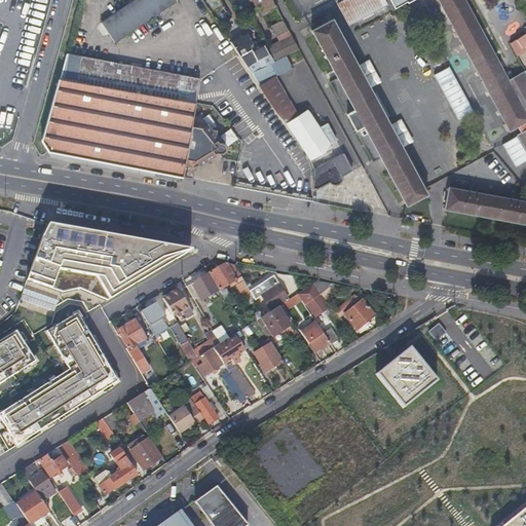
[(176,0),(135,0),(101,23),(114,42),(177,1),(176,0)]
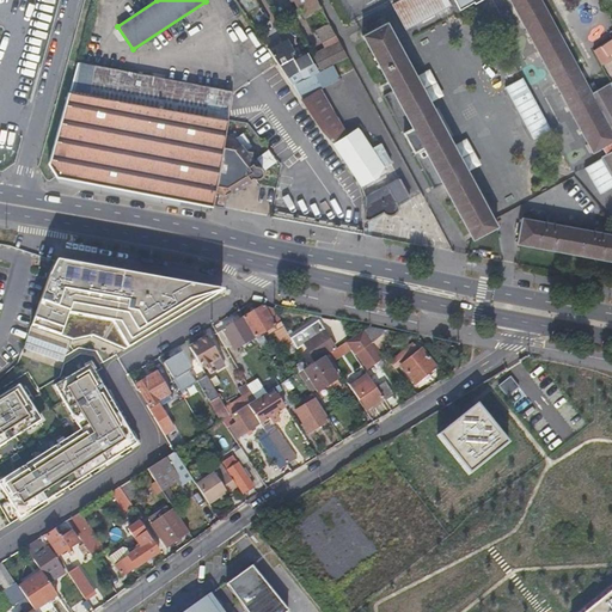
[(306,17),(322,8),(318,1),(317,0),(294,0),(300,10),(301,10),(306,17)]
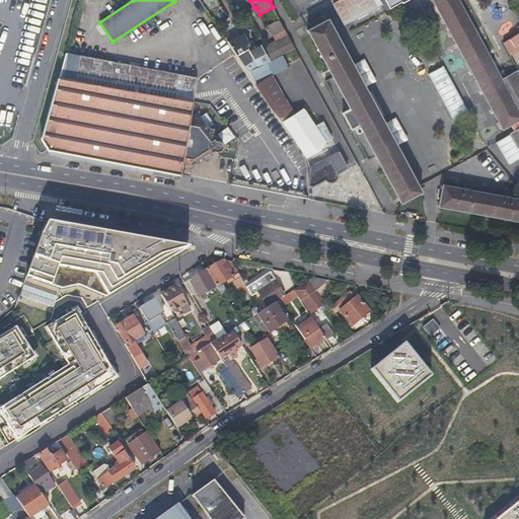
[(352,18),(358,14),(356,11),(366,5),(368,8),(381,2),(379,0),(337,0),(334,2),(345,22),(352,18)]
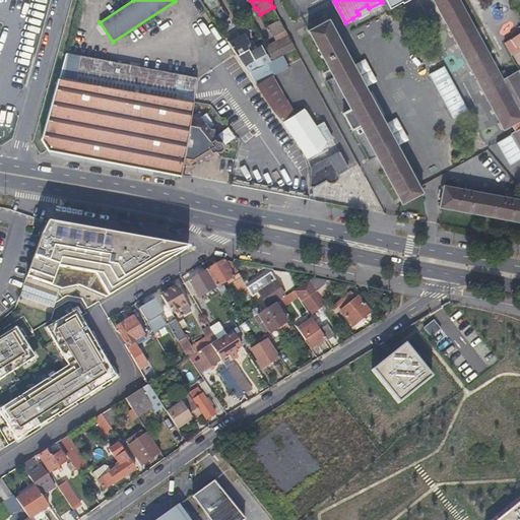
[(434,0),(463,54),(504,130),(511,127),(514,131),(515,131),(518,137),(514,139),(519,149),(519,70),(503,79),(460,0),(434,0)]
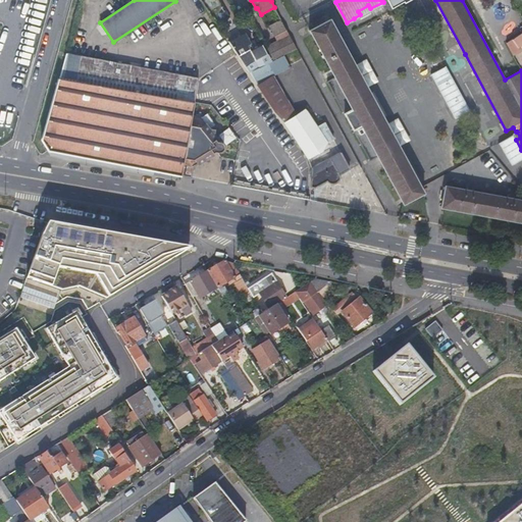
[(358,11),(360,14),(370,8),(368,5),(358,11)]
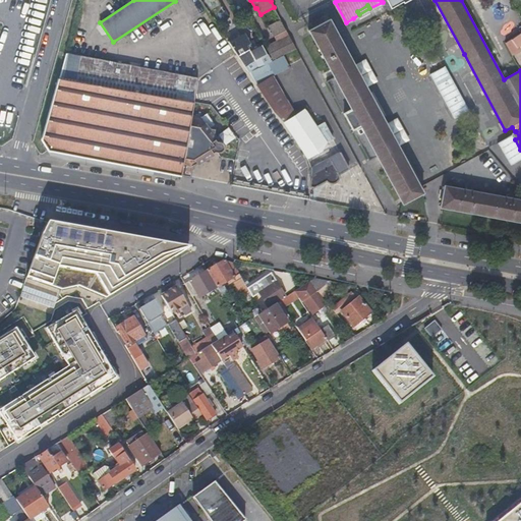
[(210,11),(218,23),(224,19),(216,8),(210,11)]
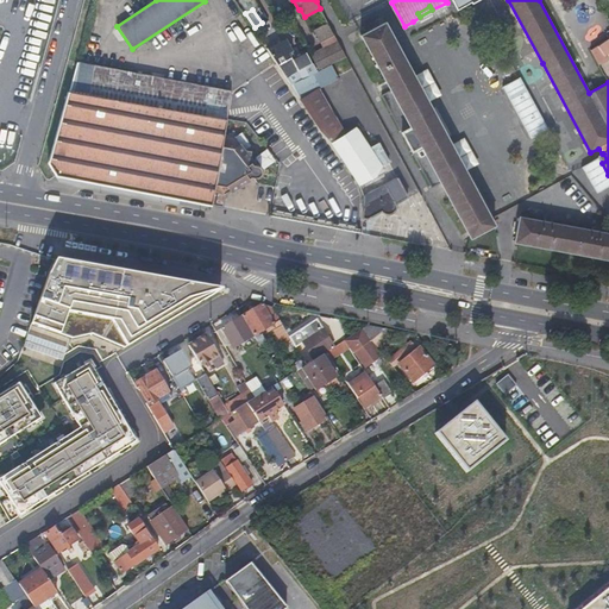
[(496,224),(494,219),(468,171),(385,22),(378,26),(375,20),(363,26),(366,33),(363,35),(393,89),(384,94),(408,136),(439,193),(446,189),(458,212),(472,237),(496,224)]
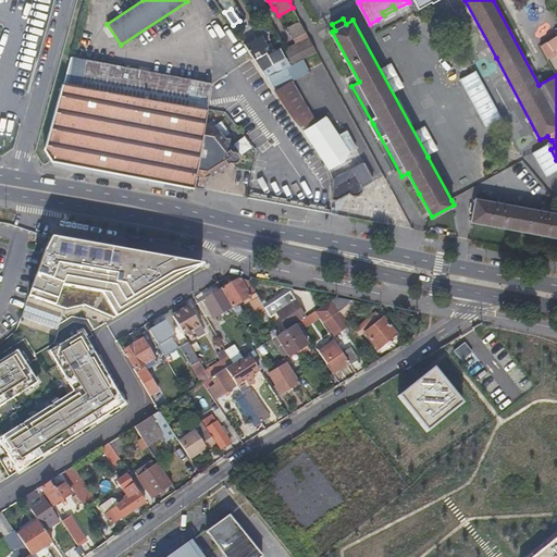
[(269,76),(289,65),(281,49),(271,53),(262,35),(246,44),(262,65),(269,76)]
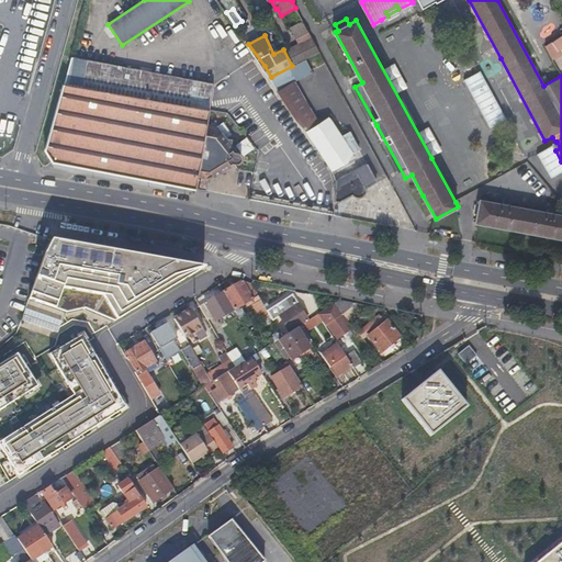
[(561,36),(555,42),(546,47),(552,59),(561,54),(561,52),(561,49),(561,48),(561,36)]
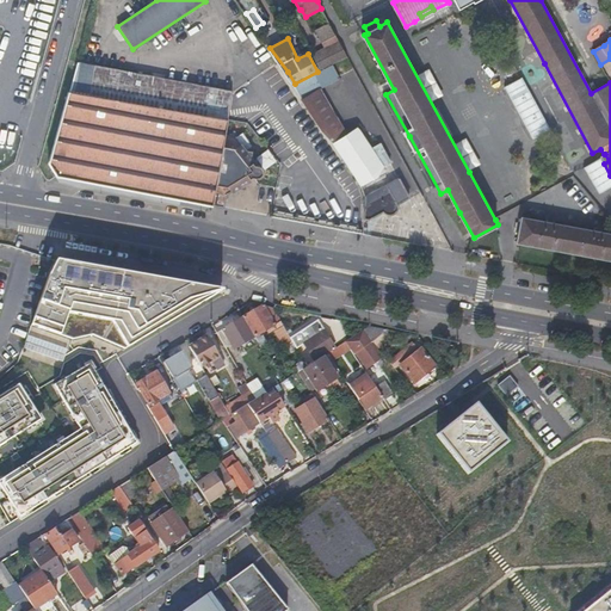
[(322,69),(349,57),(340,43),(314,54),(322,69)]
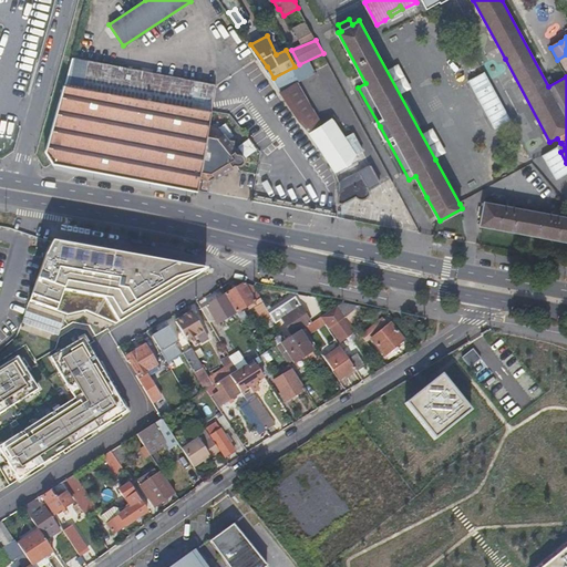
[(209,124),(212,111),(215,84),(72,58),(65,85),(63,85),(47,151),(55,164),(165,185),(197,191),(209,124)]
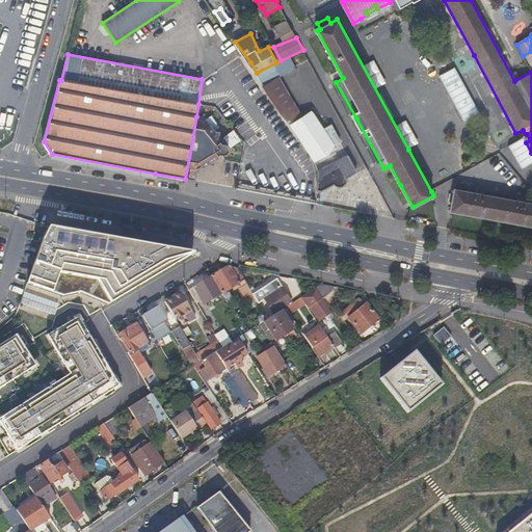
[(461,121),(477,112),(452,69),(437,77),(461,121)]
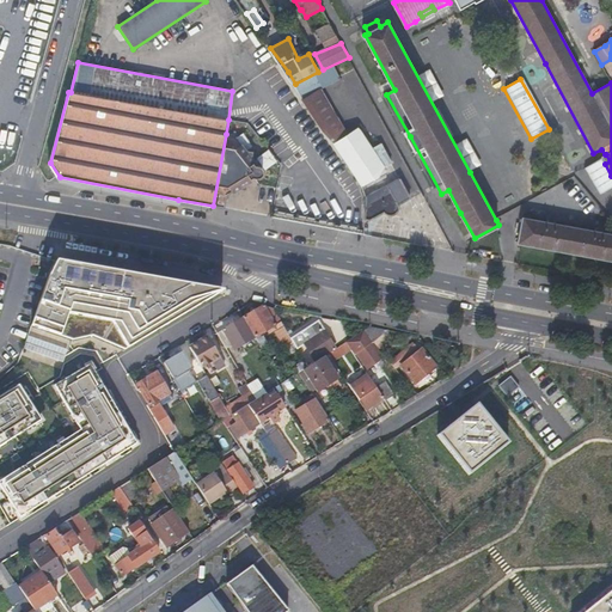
[(359,128),(334,144),(350,169),(362,184),(389,171),(386,165),(392,161),(380,145),(373,150),(359,128)]
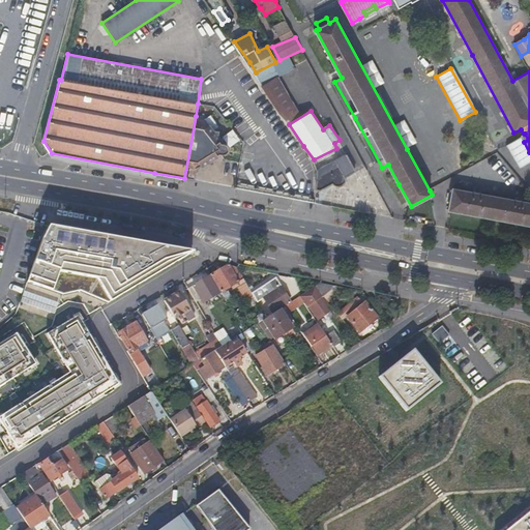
[(0,129),(15,131),(17,115),(0,113),(0,129)]
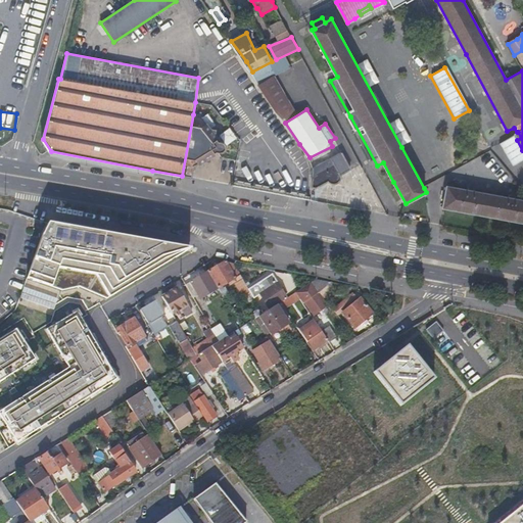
[(202,116),(193,114),(182,176),(191,178),(193,164),(199,161),(208,162),(209,155),(215,151),(220,151),(221,151),(222,151),(223,150),(223,149),(224,148),(224,147),(223,146),(223,145),(222,144),(217,141),(214,137),(216,130),(208,129),(202,117),(202,116)]
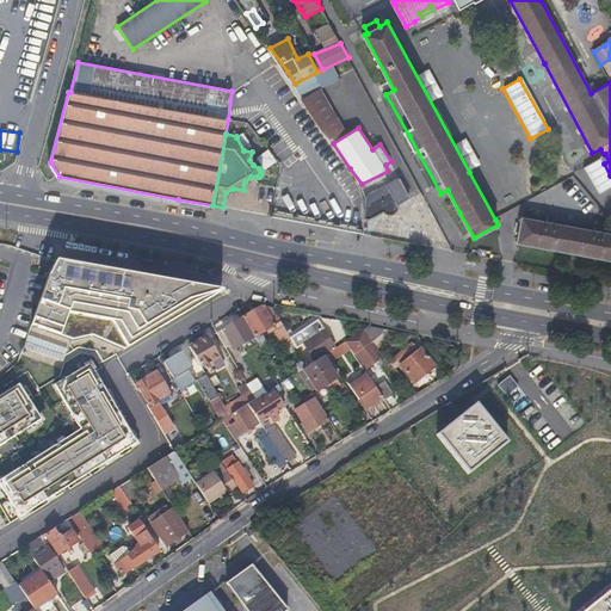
[(270,170),(277,159),(294,168),(303,154),(276,137),(259,164),(270,170)]
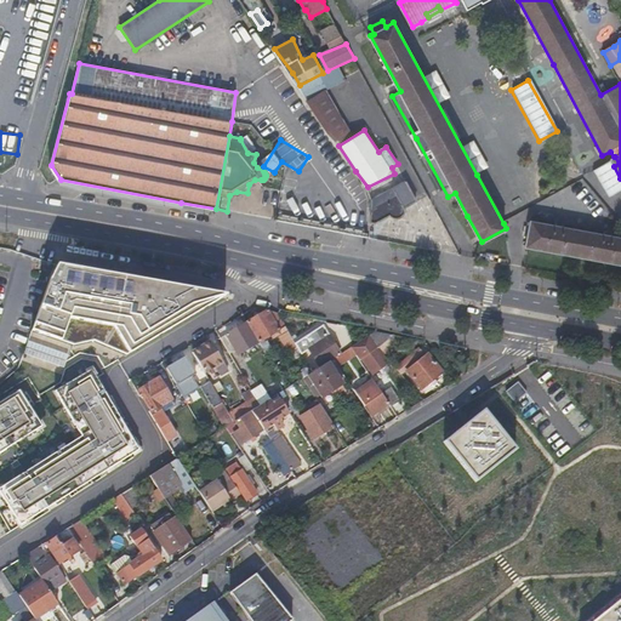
[(408,182),(371,199),(370,223),(376,222),(389,216),(393,218),(396,220),(398,220),(402,218),(404,216),(408,208),(419,203),(408,182)]
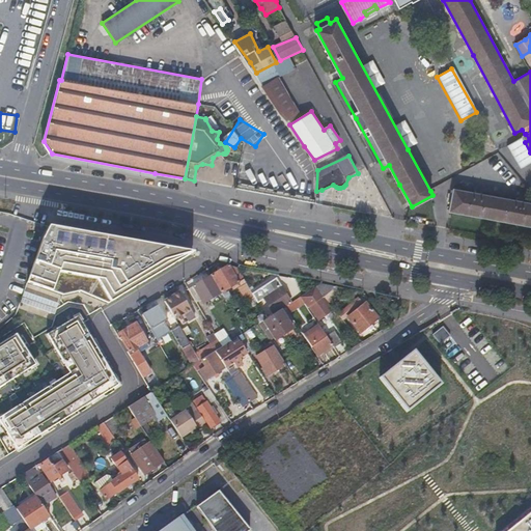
[(530,228),(530,206),(455,192),(451,214),(530,228)]
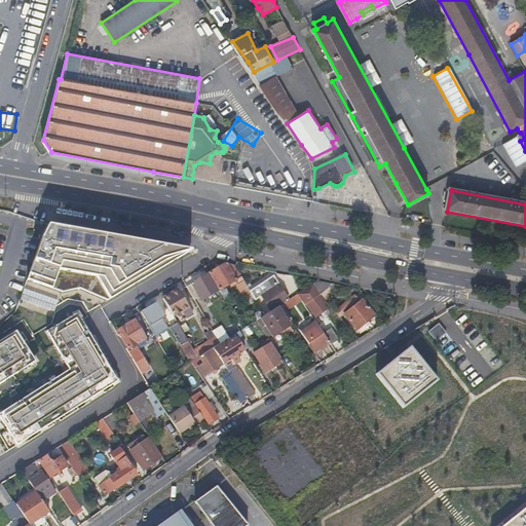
[(161,256),(176,248),(50,225),(43,238),(28,280),(65,293),(81,289),(109,301),(167,265),(161,256)]
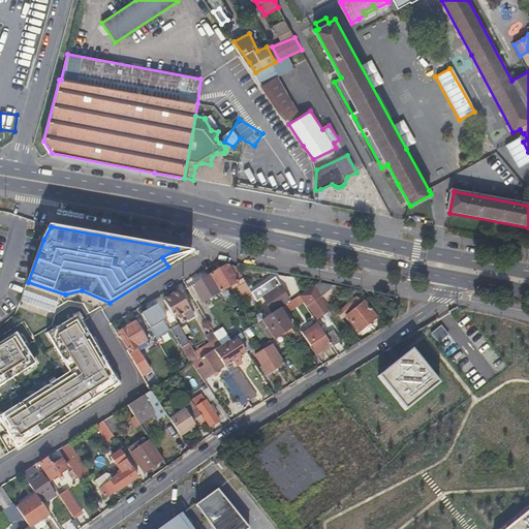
[(193,252),(177,249),(162,257),(168,267),(193,252)]
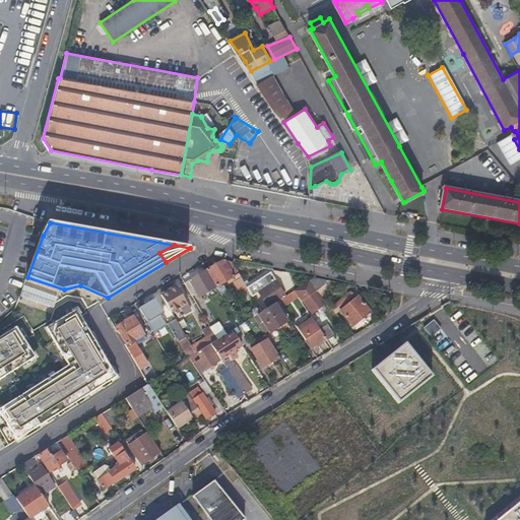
[(247,284),(236,266),(230,269),(224,259),(207,270),(218,288),(234,278),(240,286),(241,285),(247,296),(252,293),(247,284)]
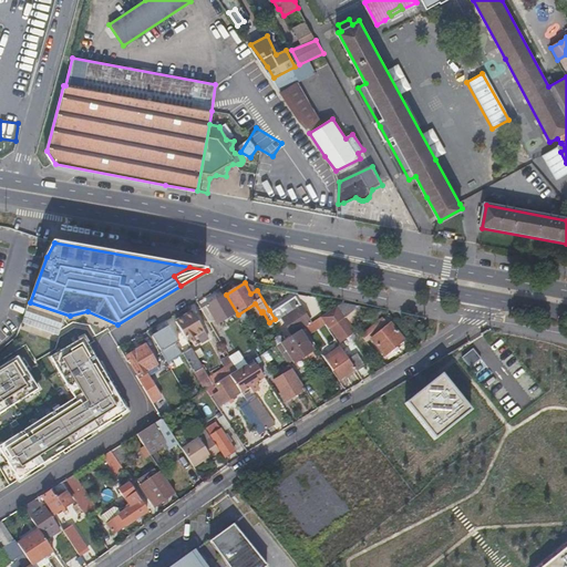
[(238,315),(226,295),(203,310),(212,326),(218,322),(220,326),(238,315)]
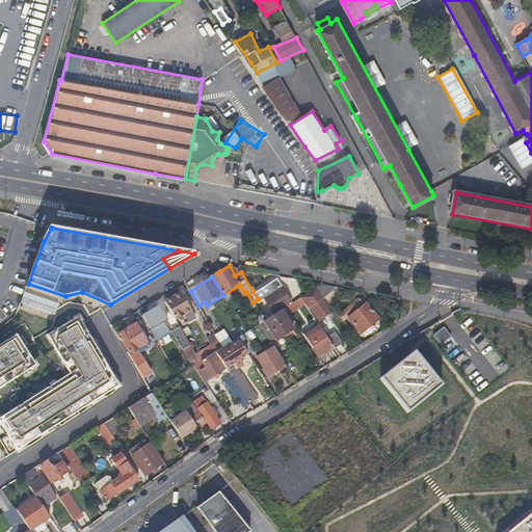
[(273,280),(253,291),(258,299),(260,302),(265,298),(275,314),(282,310),(287,306),(290,303),(273,280)]
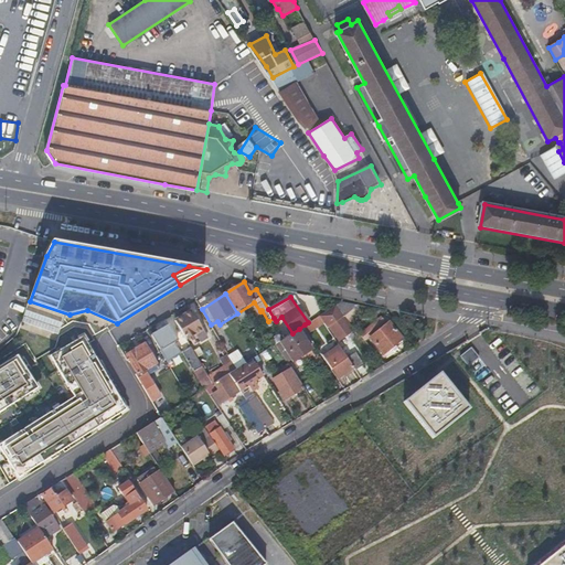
[(358,304),(342,301),(334,306),(345,317),(358,304)]
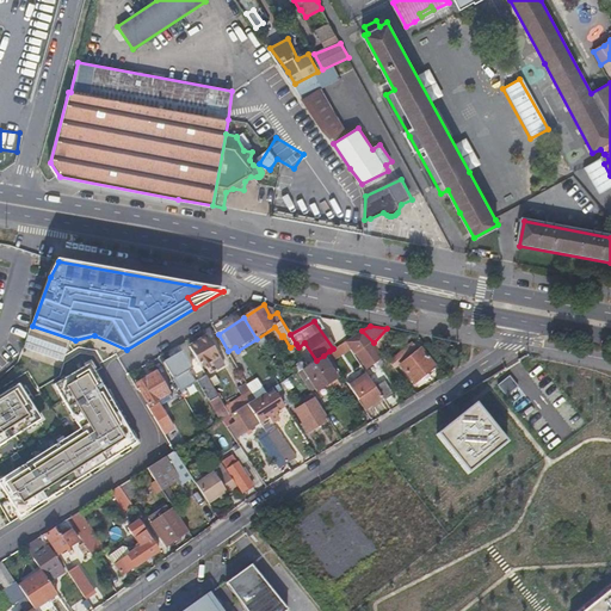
[(374,343),(362,331),(345,341),(350,349),(355,356),(359,353),(370,370),(383,363),(371,345),(374,343)]
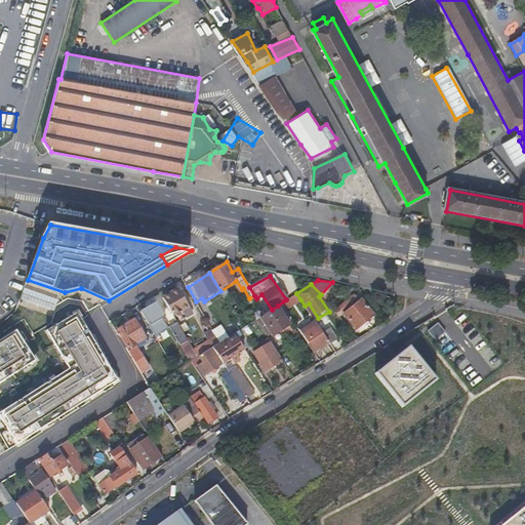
[(182,289),(164,300),(174,317),(180,314),(180,316),(193,309),(182,289)]
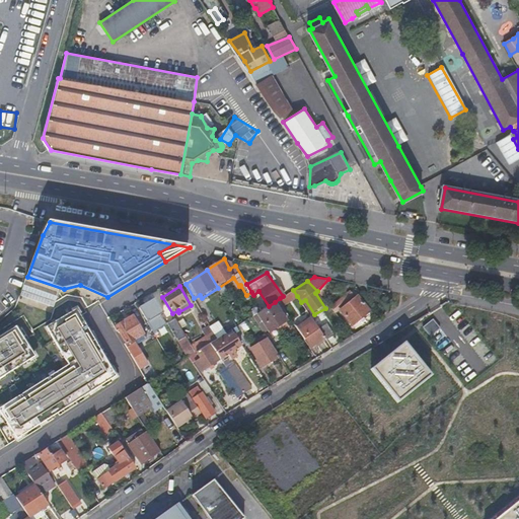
[(297,296),(293,290),(283,296),(280,298),(284,305),(297,296)]
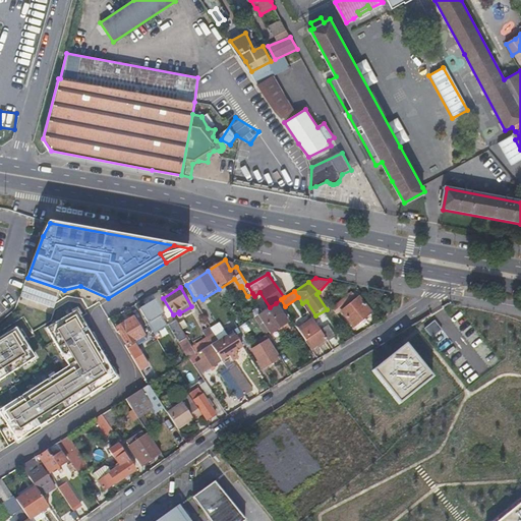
[(374,315),(361,296),(342,308),(354,327),(374,315)]
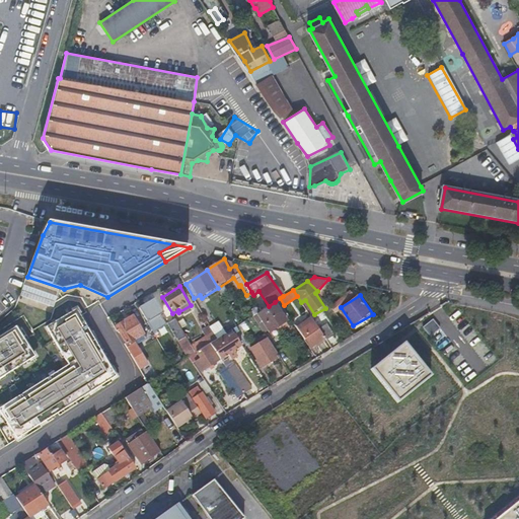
[(158,300),(140,310),(156,338),(169,329),(162,319),(168,316),(158,300)]
